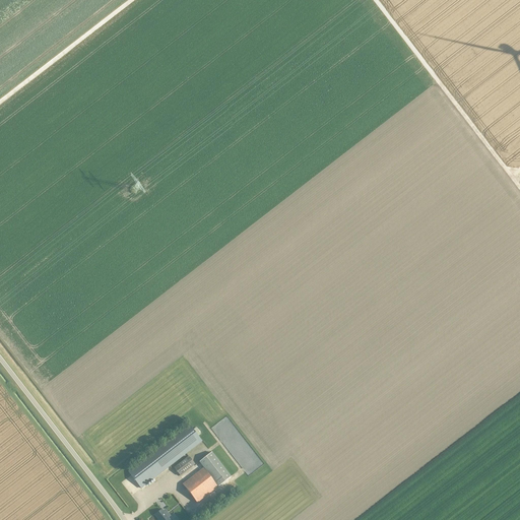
[(230,431),(234,429),(231,421),(223,425),(224,427),(228,426),(230,431)]
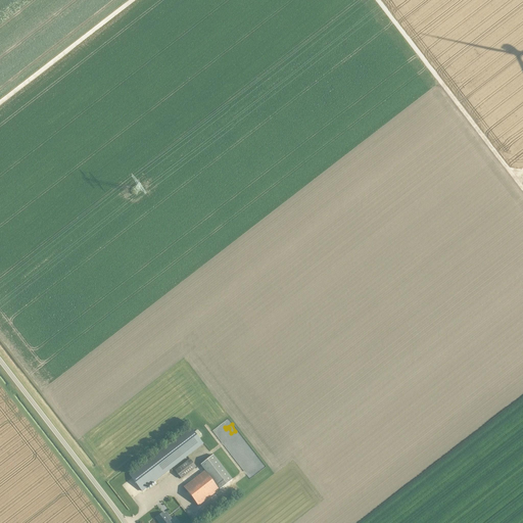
[(133,472),(129,475),(142,491),(149,485),(150,486),(151,486),(150,485),(202,444),(190,428),(133,472)]
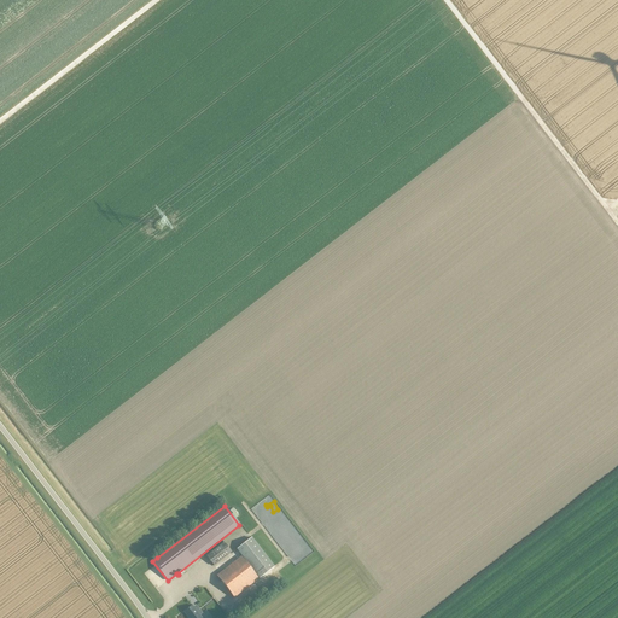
[(251,538),(237,549),(260,578),(274,567),(251,538)]
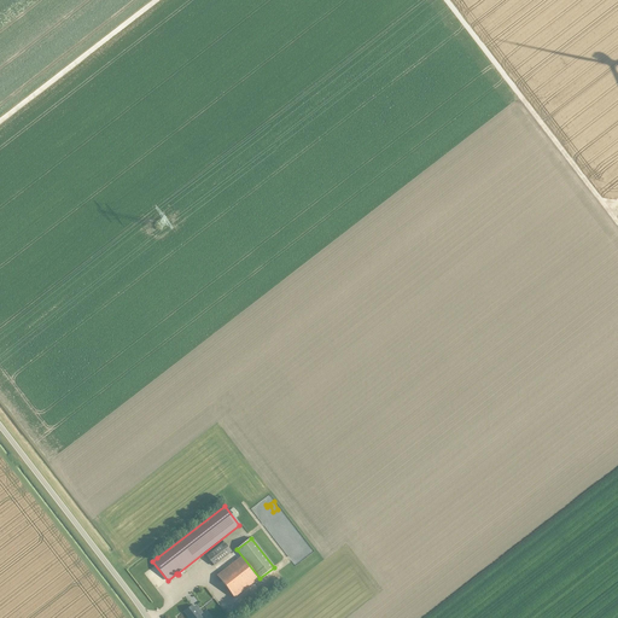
[(234,598),(258,579),(240,558),(217,576),(234,598)]
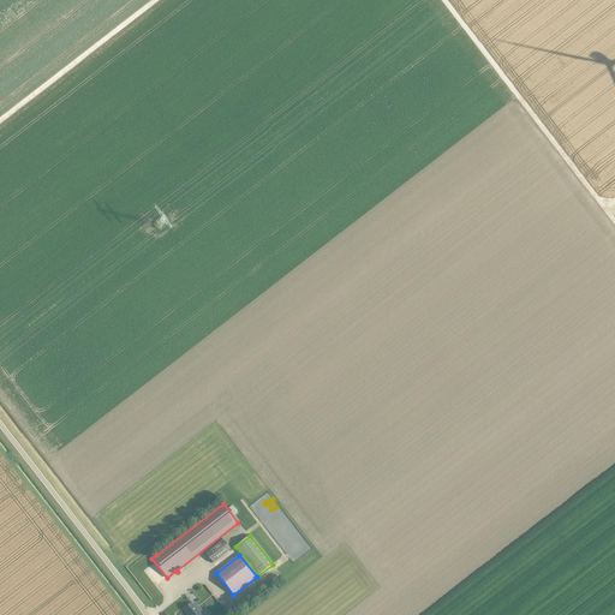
[(186,614),(201,614),(191,603),(183,609),(186,614)]
